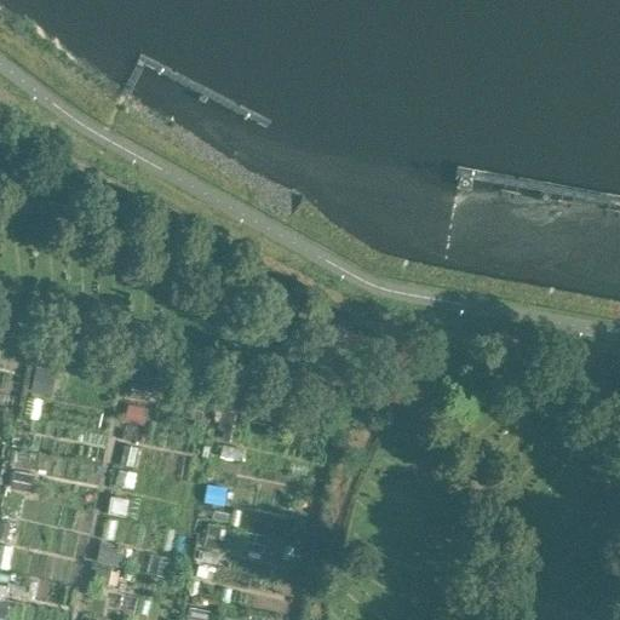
[(36,365),(30,391),(49,395),(53,368),(36,365)]
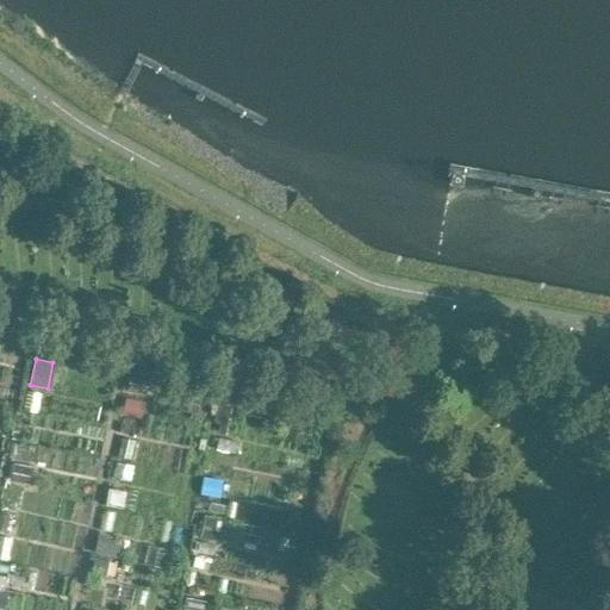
[(130,377),(128,388),(147,392),(149,380),(130,377)]
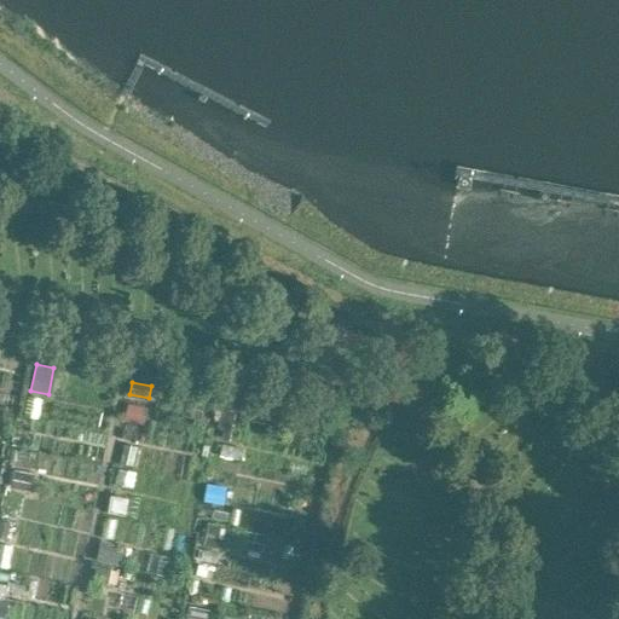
[(128,404),(125,421),(140,423),(144,408),(128,404)]
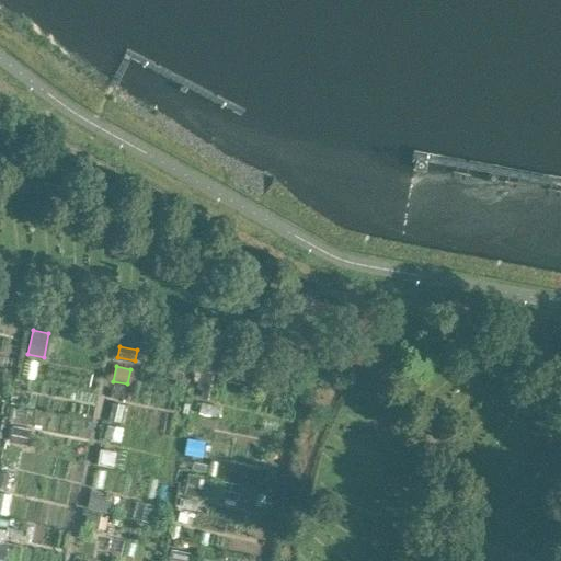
[(201,371),(197,389),(203,390),(216,392),(219,376),(201,371)]
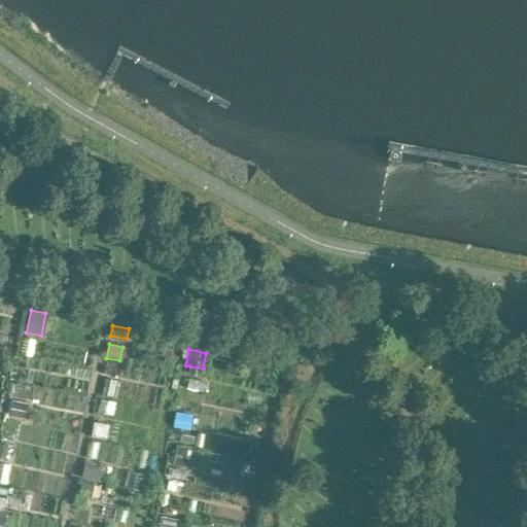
[(6,399),(4,414),(25,418),(28,405),(6,399)]
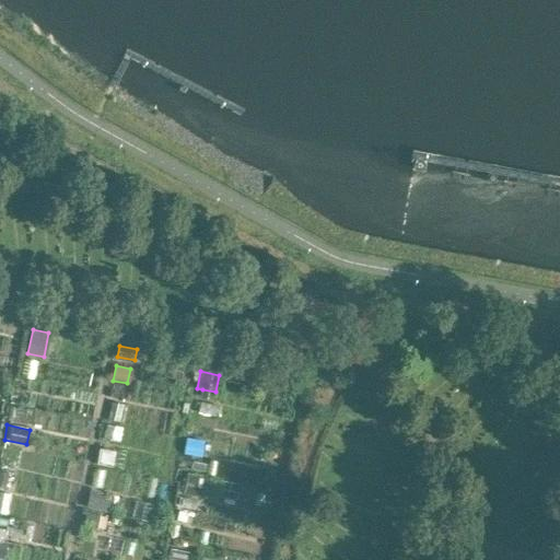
[(188,439),(185,457),(191,458),(193,455),(200,456),(203,442),(188,439)]
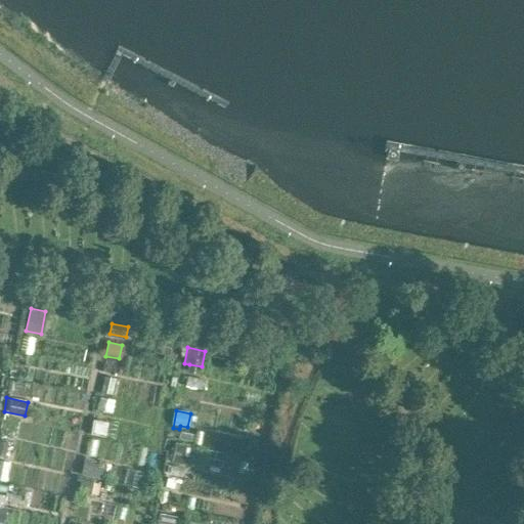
[(94,420),(91,434),(104,437),(107,423),(94,420)]
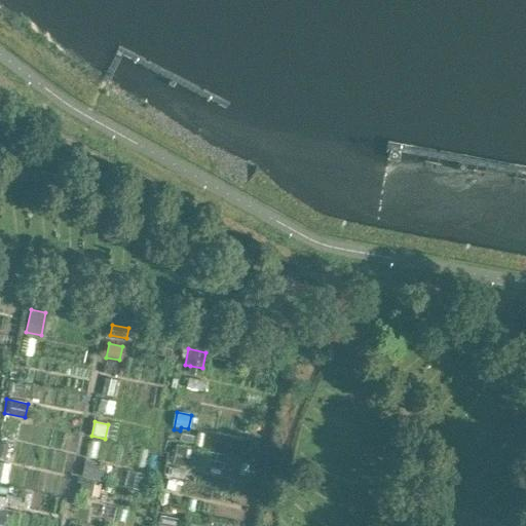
[(0,442),(0,456),(6,458),(8,445),(0,442)]
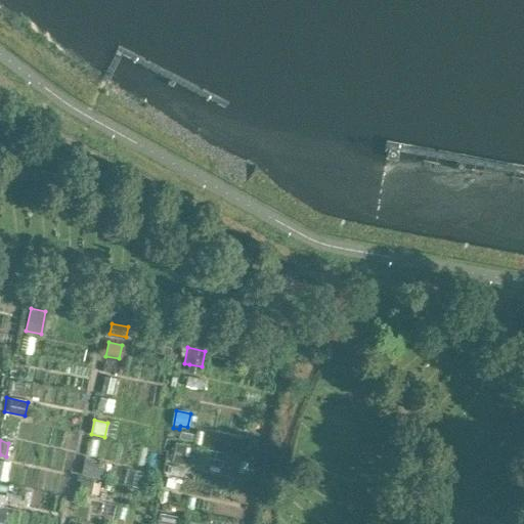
[(177,444),(173,462),(185,465),(189,446),(177,444)]
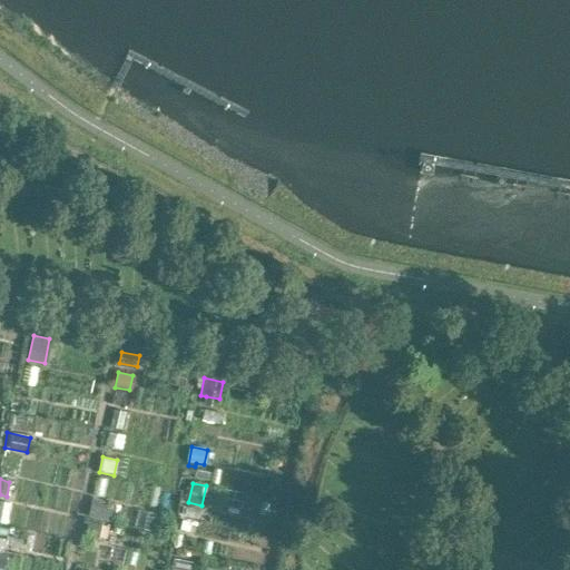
[(94,498),(89,517),(114,522),(117,509),(101,504),(102,500),(94,498)]
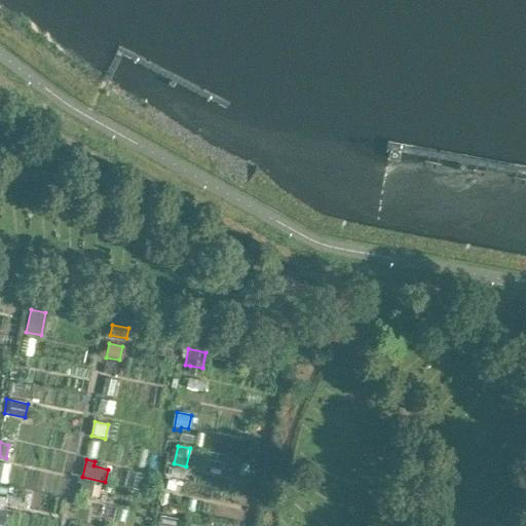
[(82,481),(80,494),(91,496),(94,484),(82,481)]
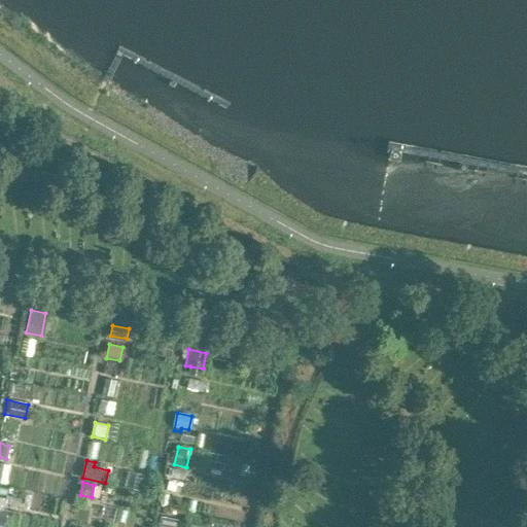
[(170,482),(168,490),(176,491),(177,484),(170,482)]
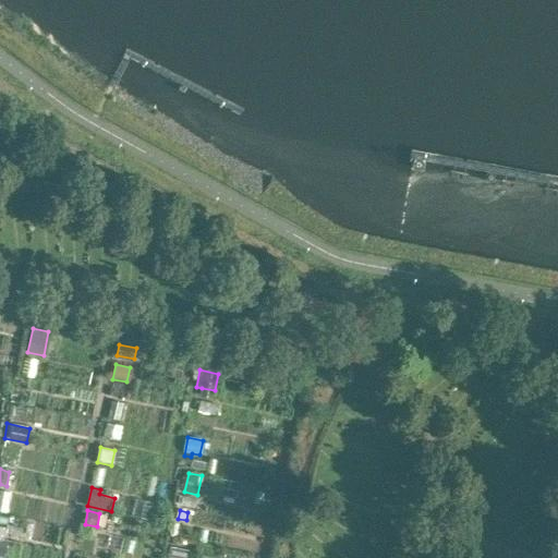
[(170,547),(169,557),(174,557),(187,557),(190,550),(170,547)]
